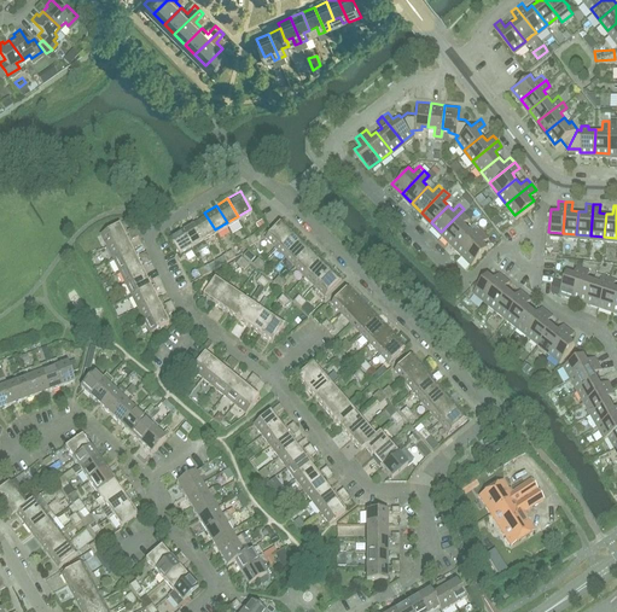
[(450,242),(467,225),(463,220),(469,214),(464,209),(441,232),(450,242)]
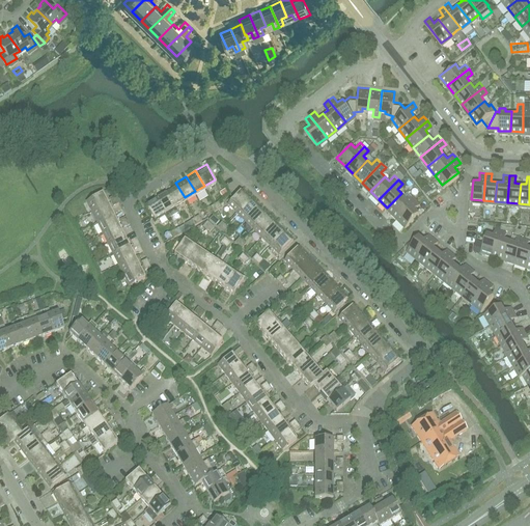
[(430,187),(426,182),(421,185),(425,190),(430,187)]
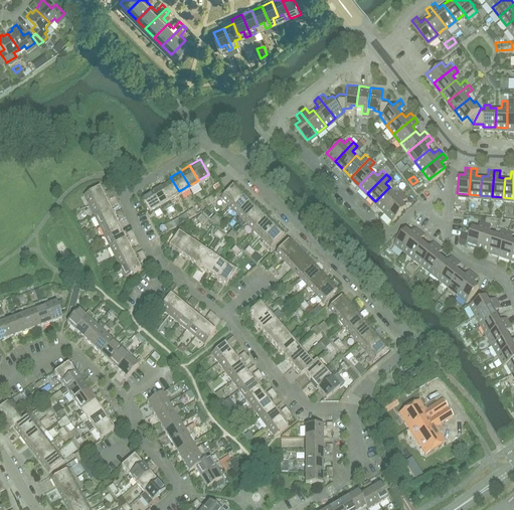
[(179,191),(170,177),(160,182),(169,197),(179,191)]
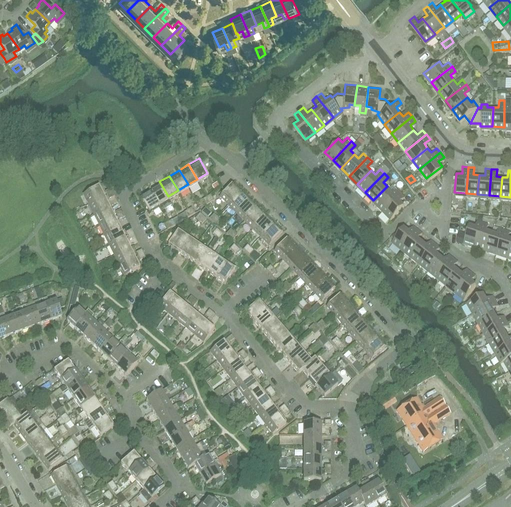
[(214,189),(220,185),(216,179),(210,183),(214,189)]
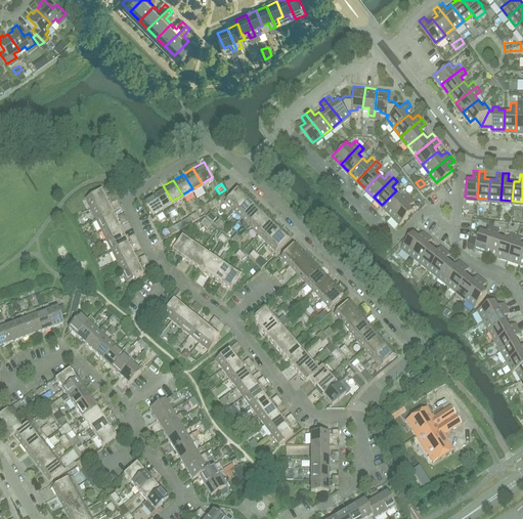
[(233,205),(246,192),(236,184),(228,192),(225,196),(224,197),(233,205)]
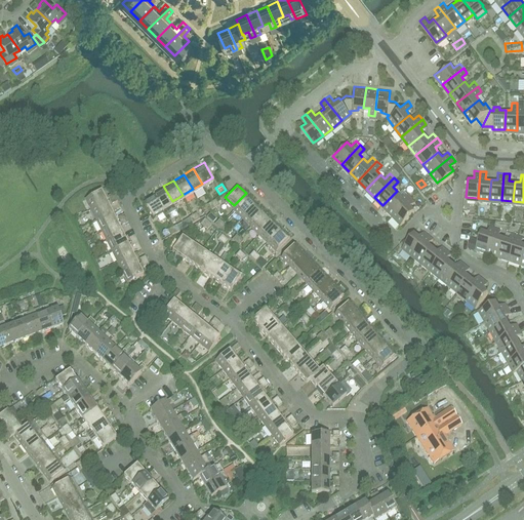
[(153,192),(162,207),(165,212),(175,206),(172,201),(163,186),(153,192)]
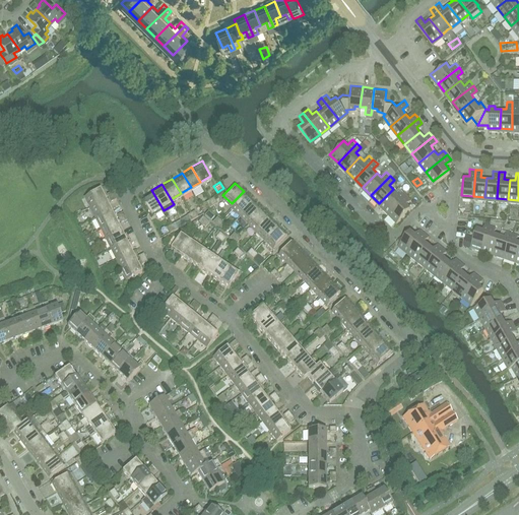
[(105,196),(100,185),(83,193),(89,203),(105,196)]
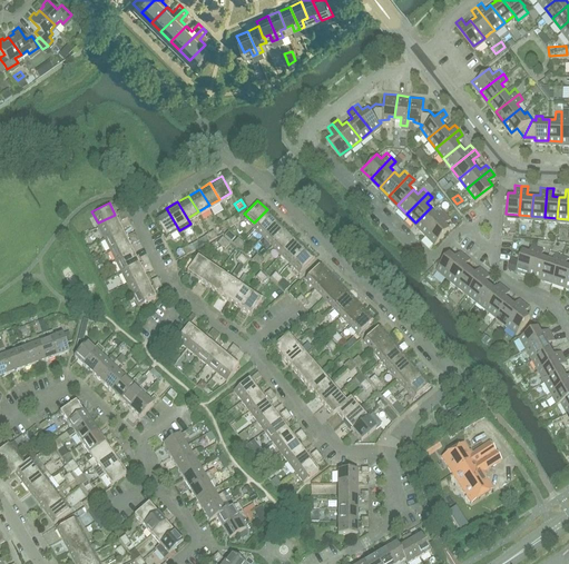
[(424,231),(445,210),(441,206),(435,211),(431,207),(415,223),(424,231)]
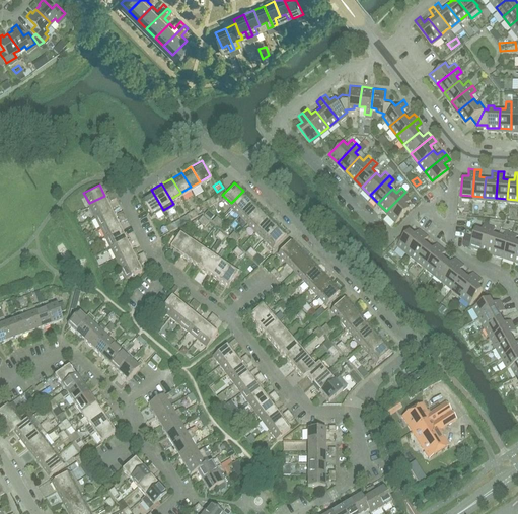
[(160,205),(151,190),(141,196),(150,211),(160,205)]
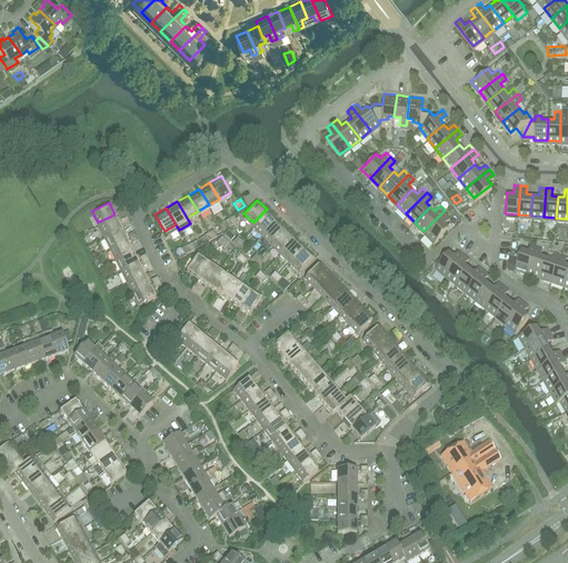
[(262,231),(276,218),(267,209),(253,222),(262,231)]
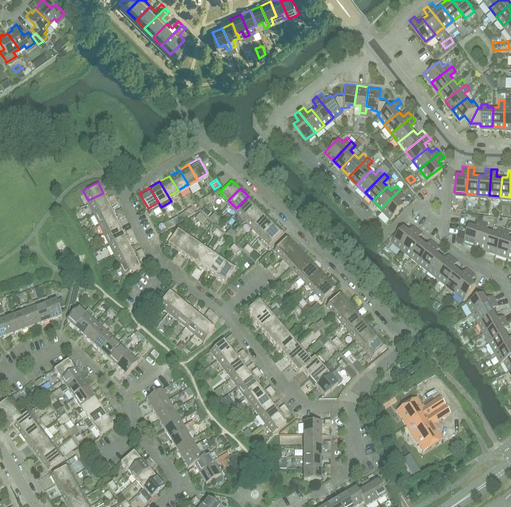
[(389,217),(403,203),(399,198),(404,193),(400,189),(381,208),(389,217)]
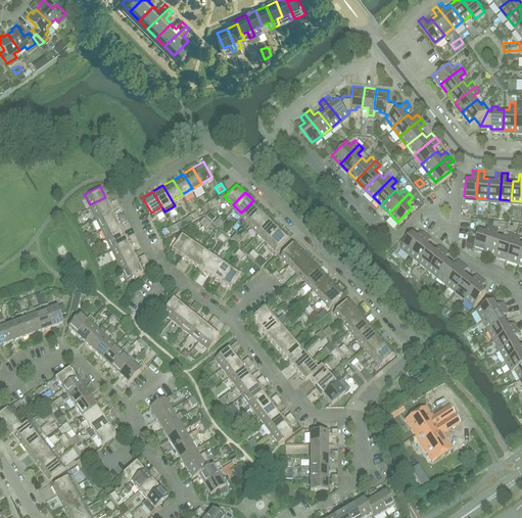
[(110,207),(105,197),(90,204),(95,216),(110,207)]
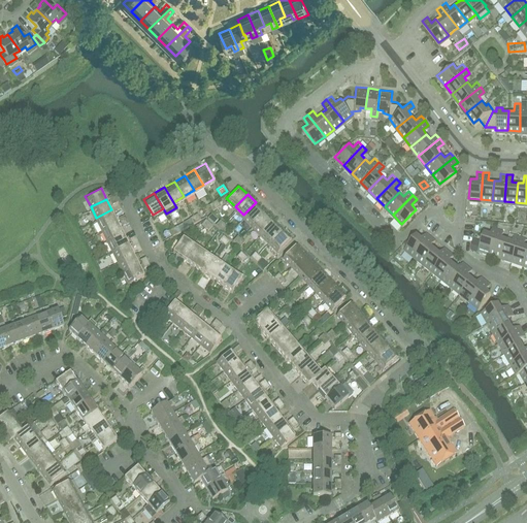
[(252,223),(264,210),(256,202),(243,215),(252,223)]
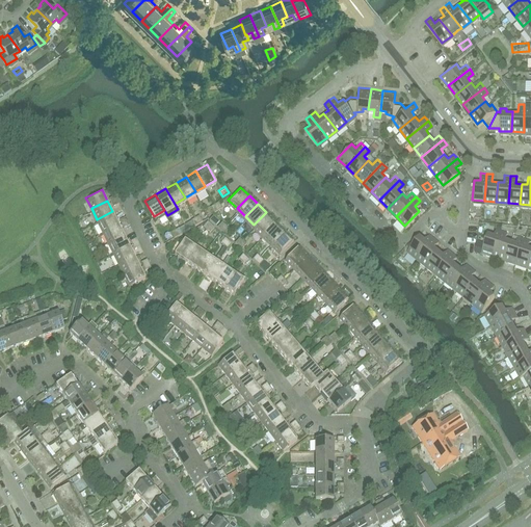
[(117,221),(112,211),(97,219),(102,230),(117,221)]
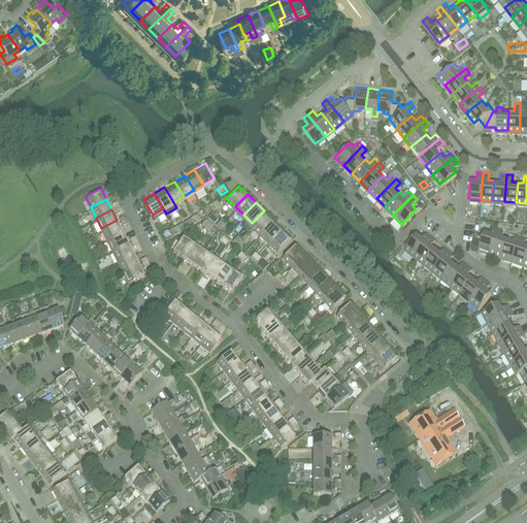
[(260,231),(272,219),(264,210),(252,223),(260,231)]
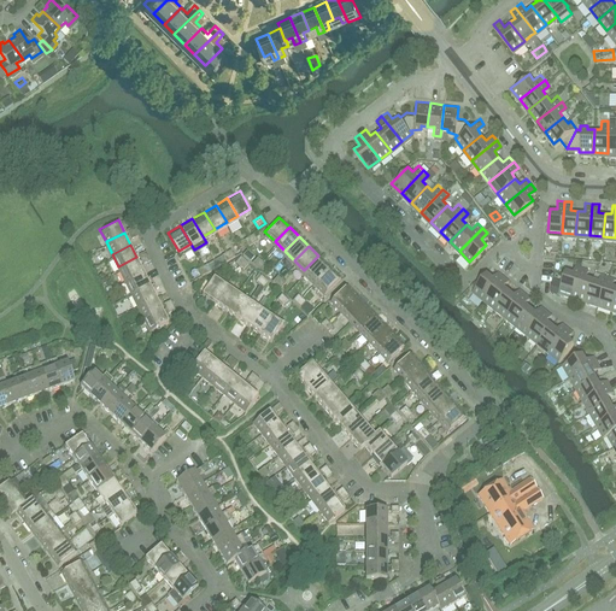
[(314,280),(328,265),(318,256),(304,270),(314,280)]
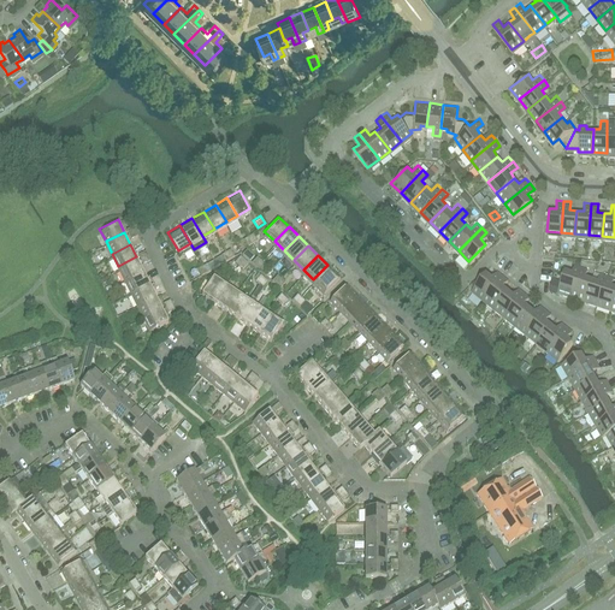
[(142,268),(136,256),(118,266),(124,278),(142,268)]
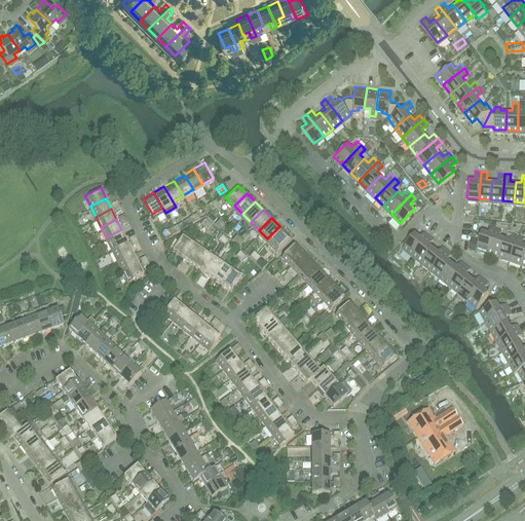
[(487,251),(495,225),(494,225),(490,223),(487,230),(482,228),(478,237),(471,235),(467,244),(476,246),(475,248),(487,251)]
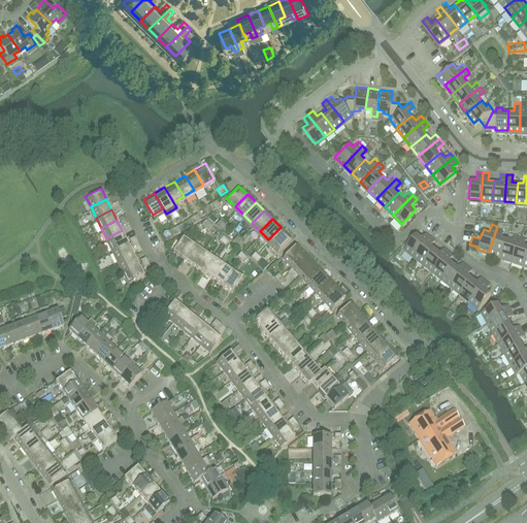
[(499,256),(506,236),(500,234),(503,228),(497,226),(489,252),(499,256)]
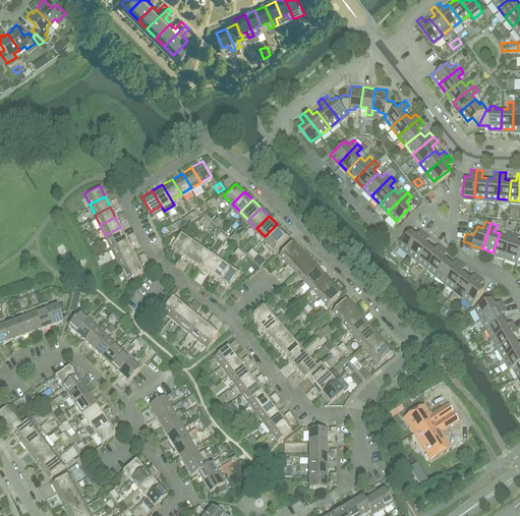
[(274,245),(286,232),(277,224),(265,236),(274,245)]
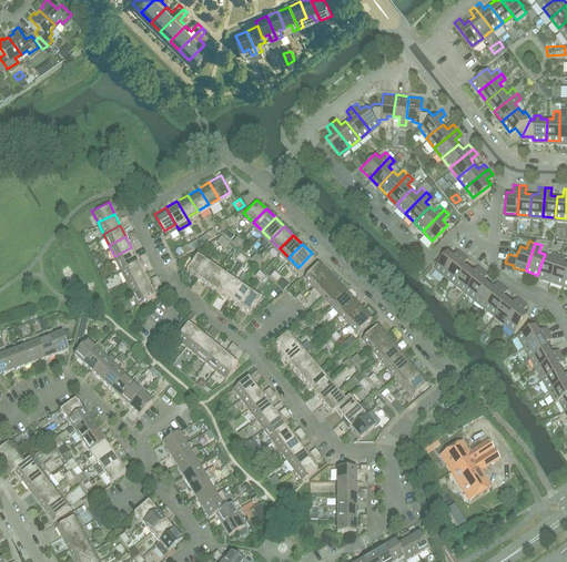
[(444,274),(463,251),(457,246),(453,253),(447,248),(434,266),(444,274)]
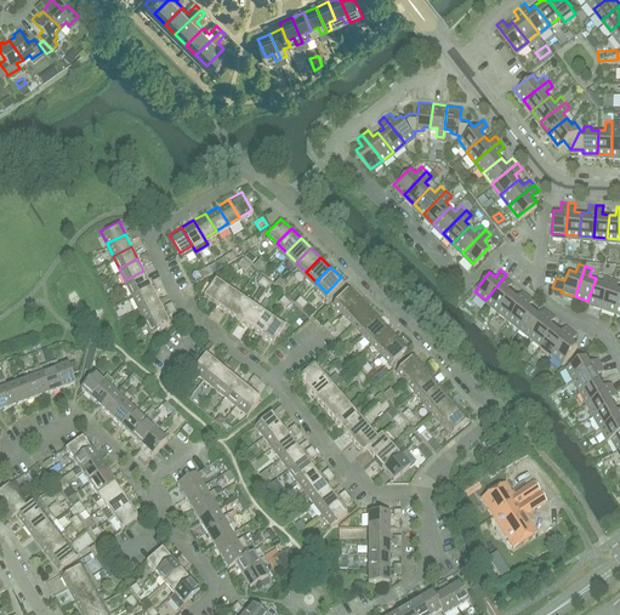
[(149,283),(143,271),(125,280),(126,283),(131,292),(149,283)]
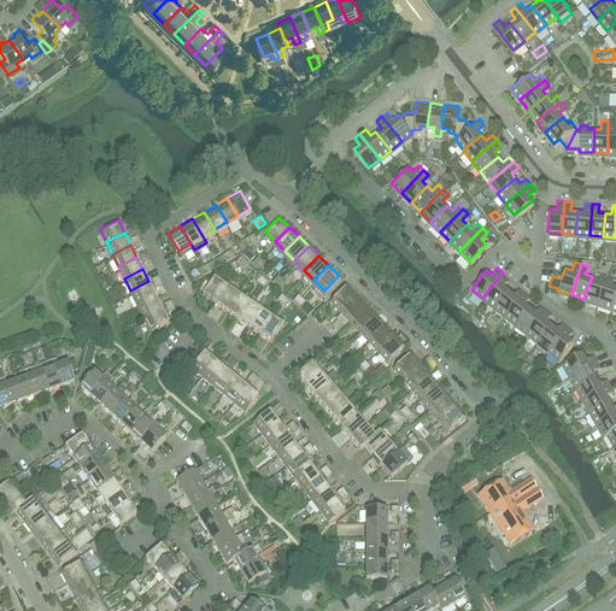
[(597,303),(608,272),(600,270),(598,278),(592,276),(584,299),(597,303)]
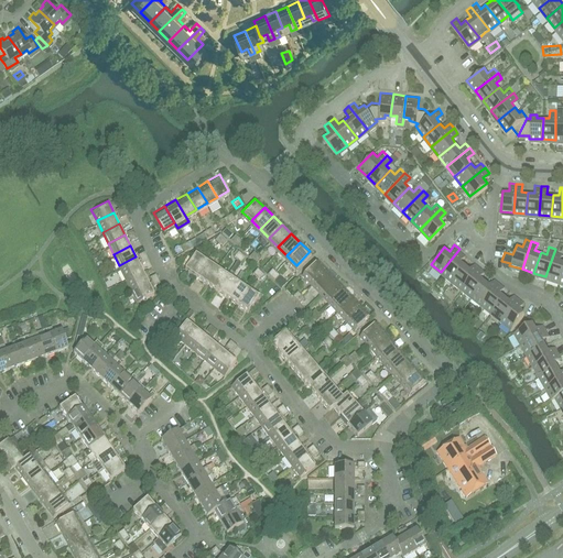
[(451,280),(464,263),(459,259),(464,253),(459,249),(441,272),(451,280)]
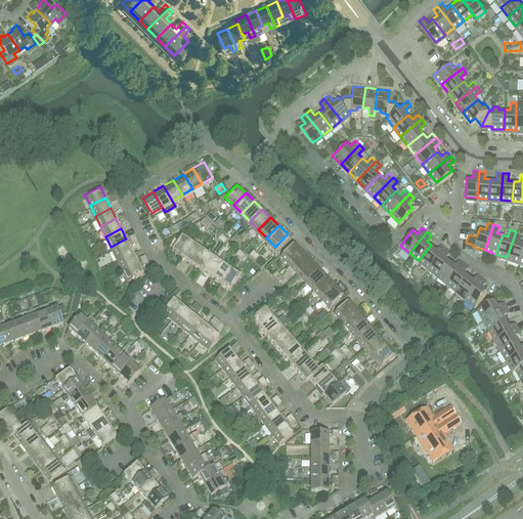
[(518,261),(522,246),(522,242),(519,241),(521,233),(516,231),(507,257),(518,261)]
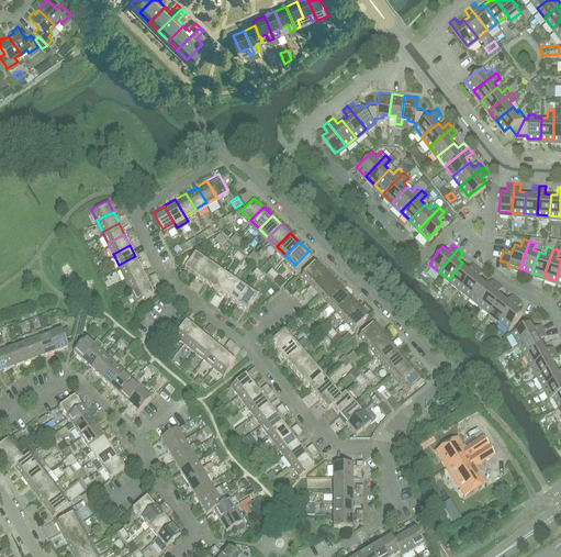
[(194,273),(204,256),(194,249),(183,265),(194,273)]
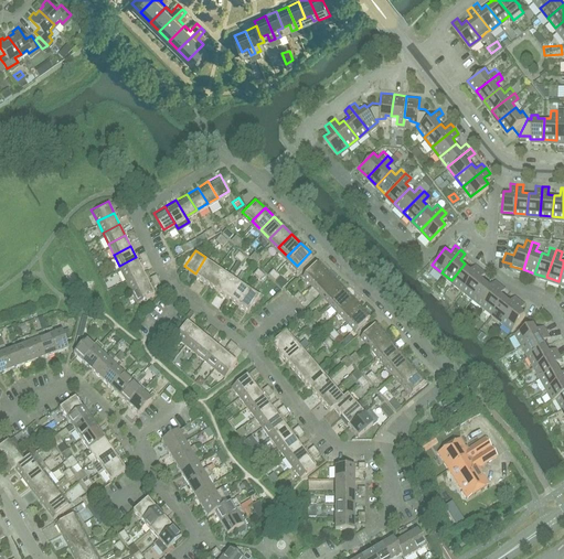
[(245,254),(242,250),(236,256),(230,267),(234,269),(241,259),(245,254)]
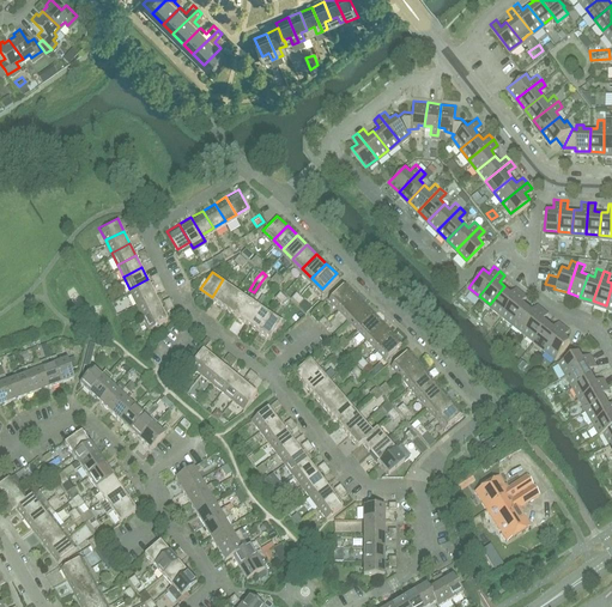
[(153,292),(147,279),(129,289),(135,301),(153,292)]
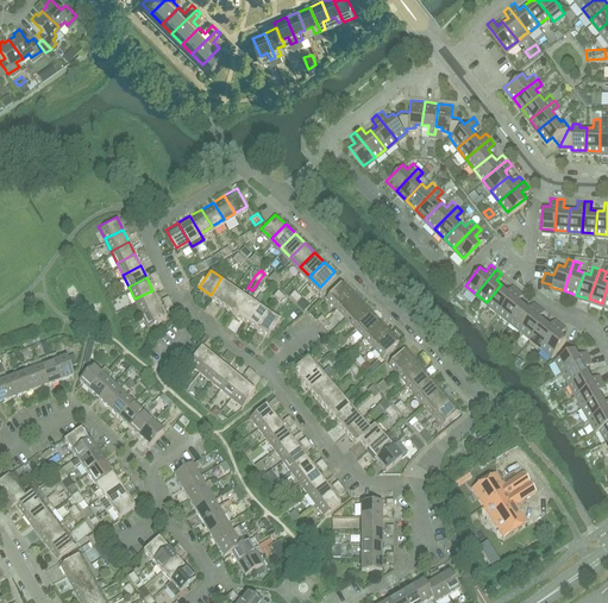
[(221,302),(233,286),(221,277),(211,295),(221,302)]
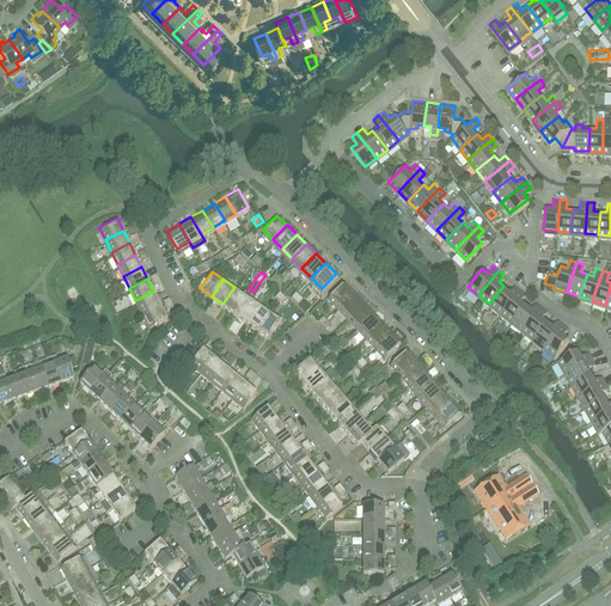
[(337,304),(352,291),(342,280),(328,294),(337,304)]
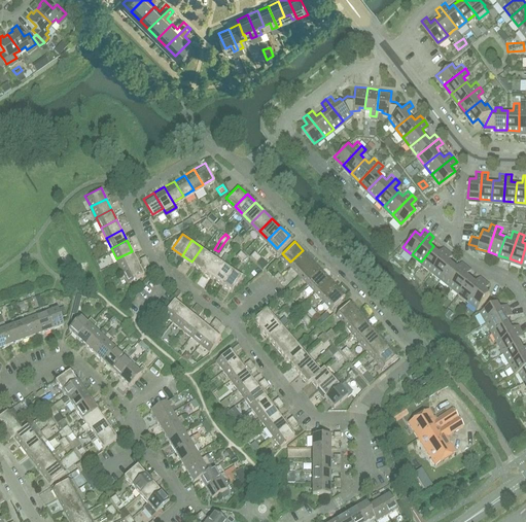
[(430,269),(448,247),(443,244),(439,249),(433,246),(421,262),(430,269)]
